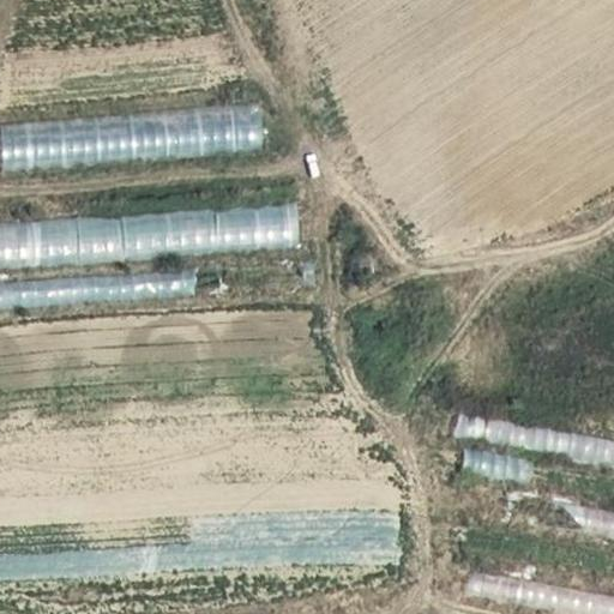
[(0,158),(1,178),(263,154),(258,100),(0,122),(0,158)]
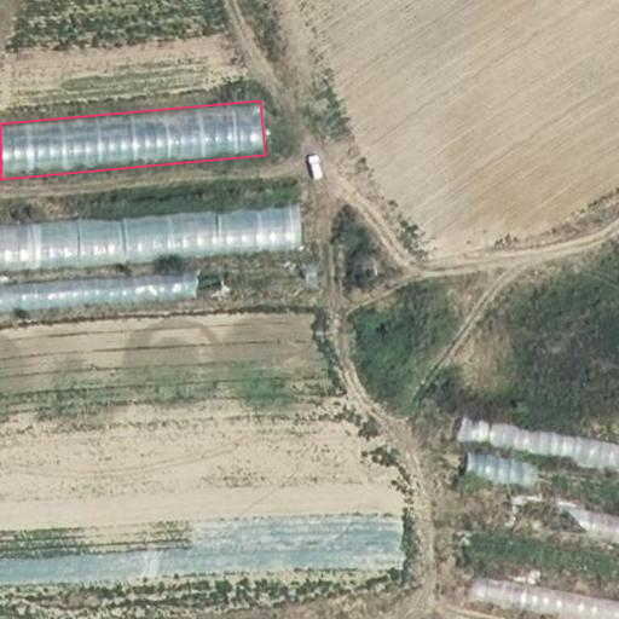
[(0,221),(0,271),(306,250),(302,201),(0,221)]
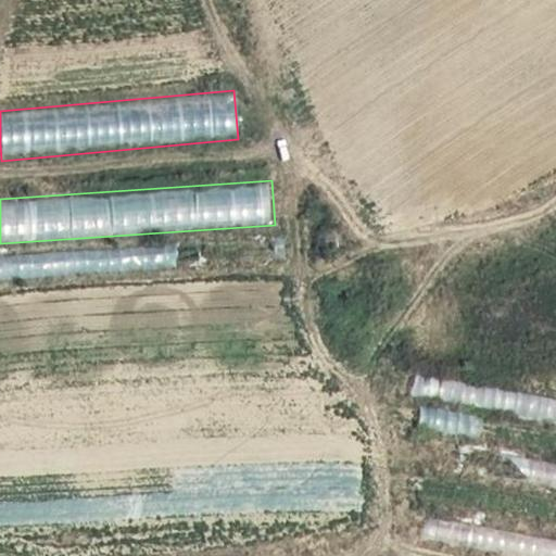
[(0,254),(0,280),(180,267),(179,241),(0,254)]
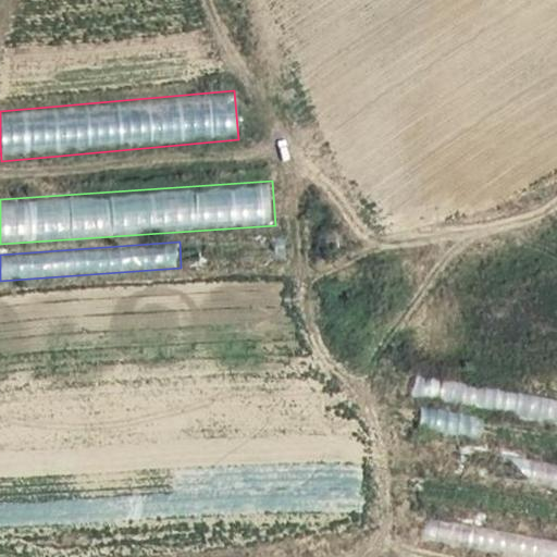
[(411,398),(556,423),(556,397),(416,372),(411,398)]
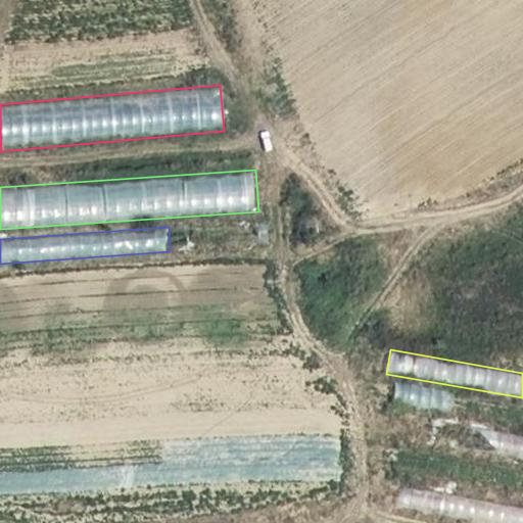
[(393,405),(522,426),(522,401),(397,381),(393,405)]
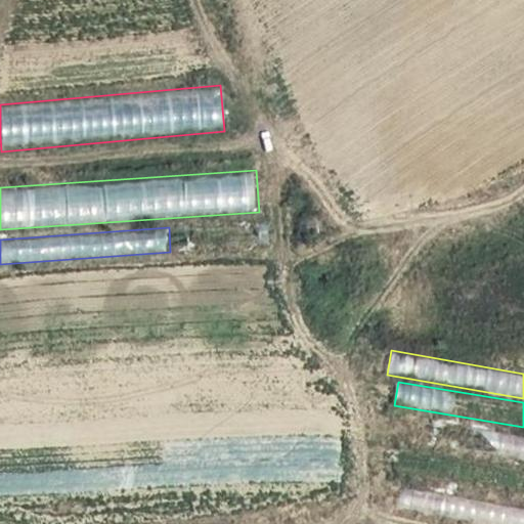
[(429,445),(523,462),(523,437),(433,422),(429,445)]
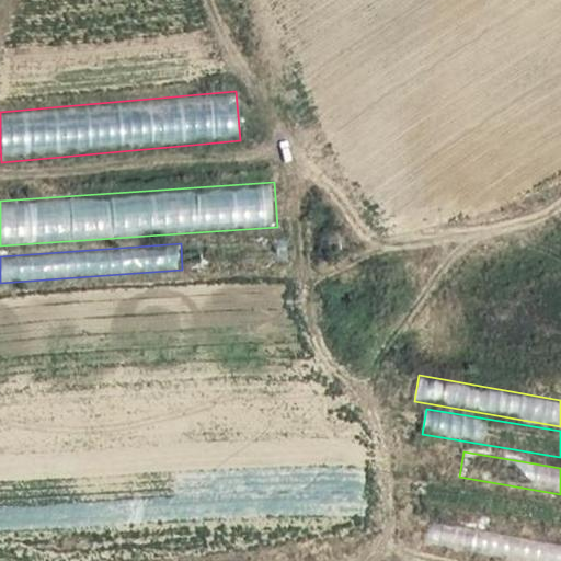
[(430,506),(560,529),(560,505),(434,483),(430,506)]
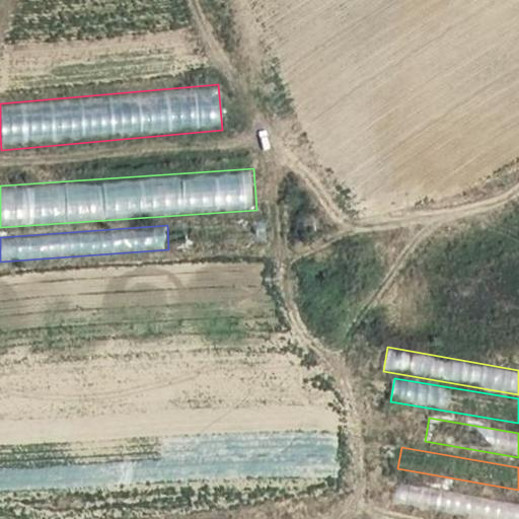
[(518,518),(518,504),(400,485),(397,504),(488,518),(518,518)]
